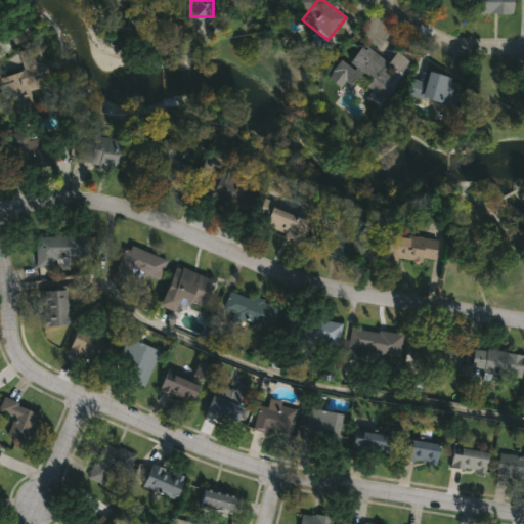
[(511,0),(511,14),(471,14),(471,0),(511,0)]
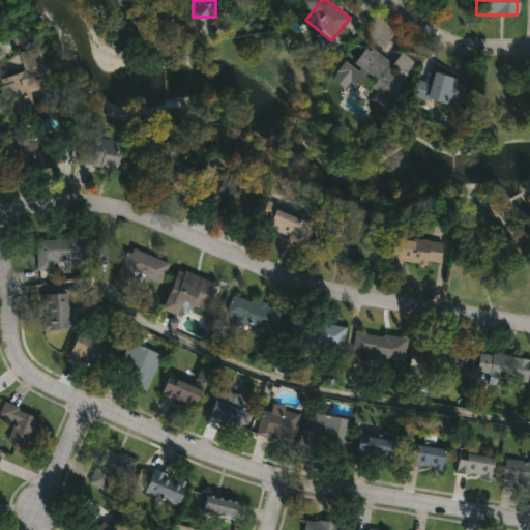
[(11,32),(24,72),(0,80),(0,95),(8,121),(35,112),(30,94),(50,88),(30,26),(11,32)]
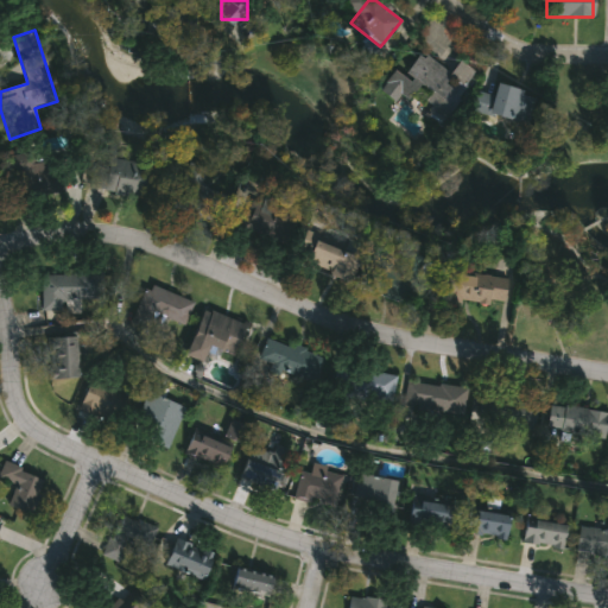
[(450,75),(460,62),(476,75),(443,119),(423,103),(429,95),(419,88),(407,105),(399,99),(393,107),(377,95),(394,71),(403,77),(420,54),(450,75)]
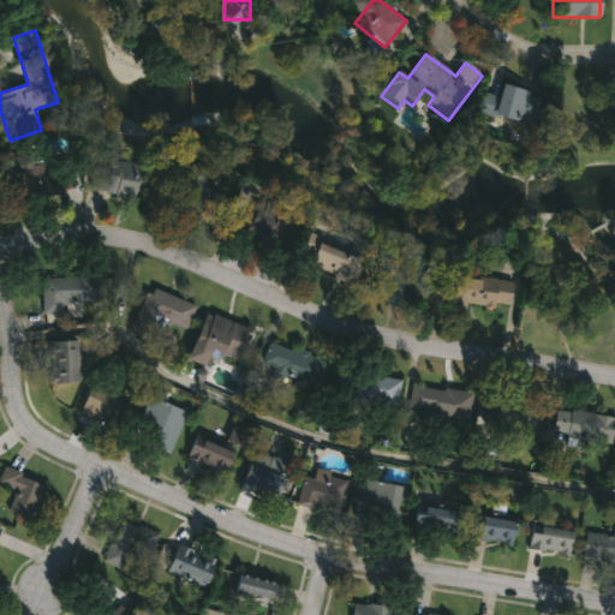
[(527,95),(542,100),(533,125),(499,114),(497,117),(476,109),(482,90),(497,95),(501,82),(529,90),(527,95)]
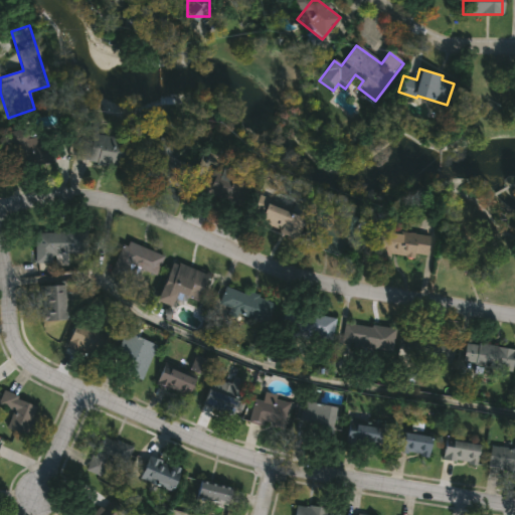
[(27,130),(34,129),(38,157),(8,160),(5,132),(27,130)]
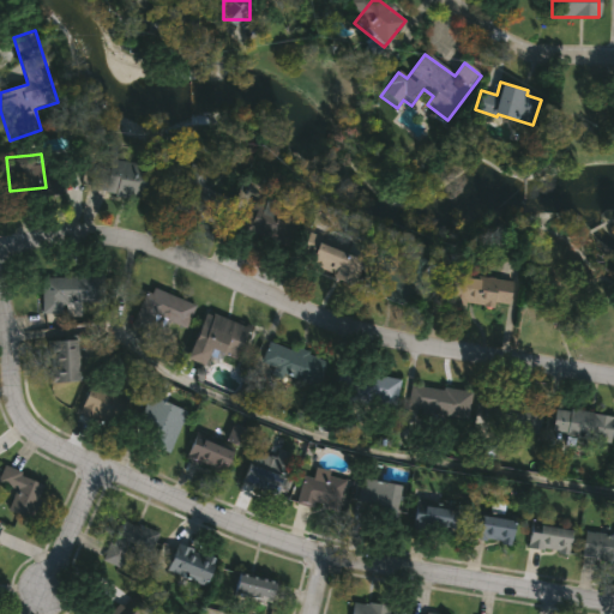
[(149,164),(148,172),(154,172),(149,200),(114,196),(115,192),(88,187),(91,167),(108,169),(109,158),(149,164)]
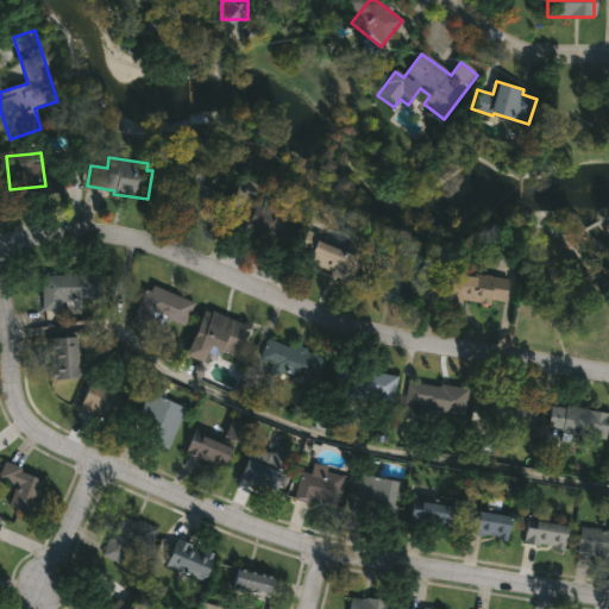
[(225,195),(213,224),(207,223),(207,224),(188,217),(189,213),(169,205),(187,162),(206,169),(199,184),(225,195)]
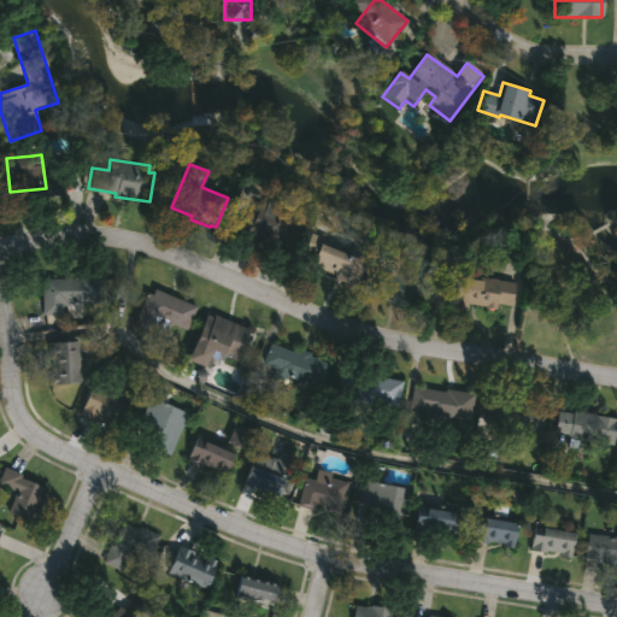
[(268,199),(303,213),(289,245),(259,231),(239,241),(231,224),(247,217),(256,199),(266,204),(268,199)]
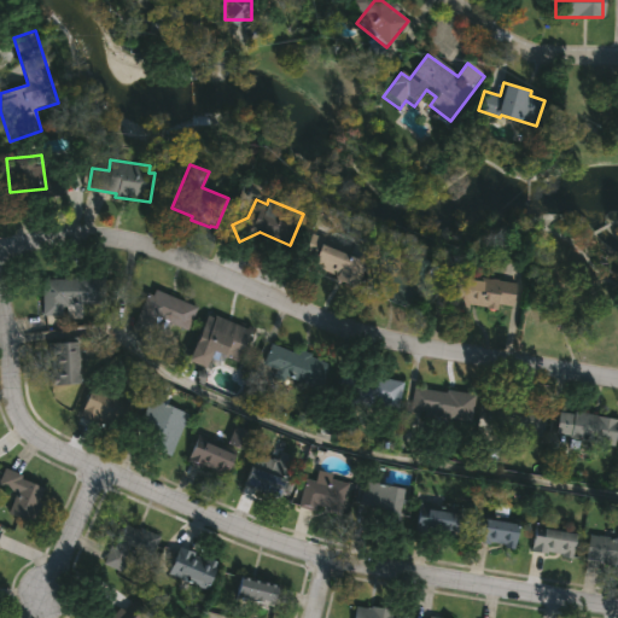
[(363,262),(354,287),(308,269),(320,237),(345,246),(343,254),(363,262)]
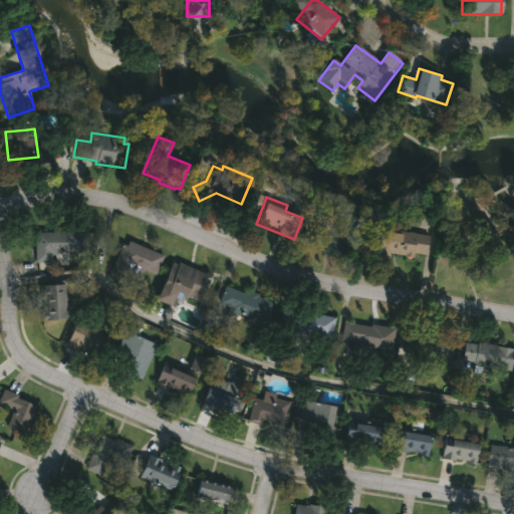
[(359,216),(344,257),(306,244),(316,217),(331,222),(330,226),(337,229),(343,211),(359,216)]
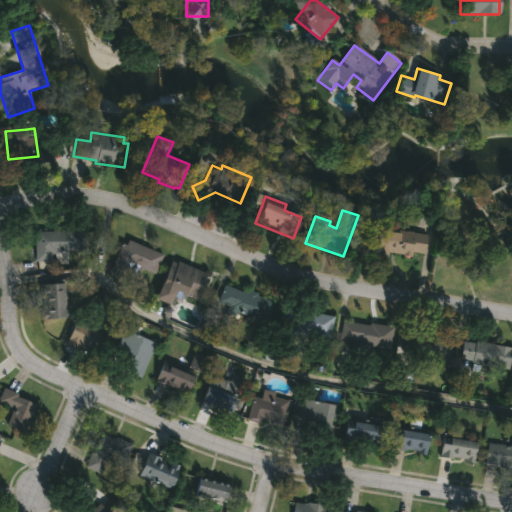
[(390,231),(399,232),(399,229),(427,234),(424,253),(413,251),(412,256),(392,252),(392,257),(376,254),(381,227),(390,229),(390,231)]
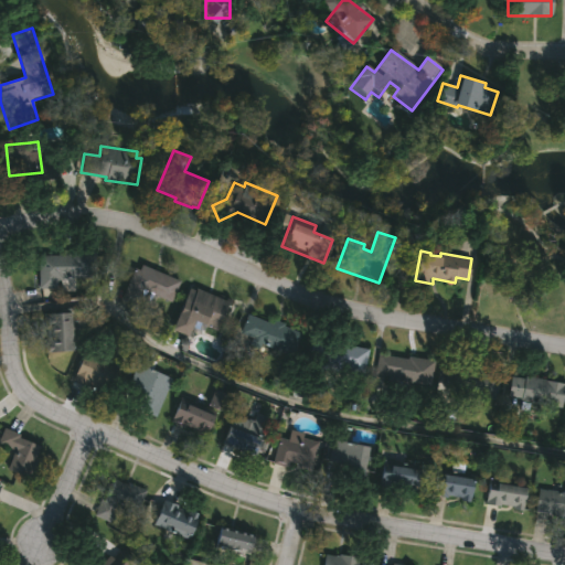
[(74,277),(74,291),(60,291),(60,280),(55,280),(55,288),(38,288),(38,255),(67,255),(67,252),(94,252),(94,278),(74,277)]
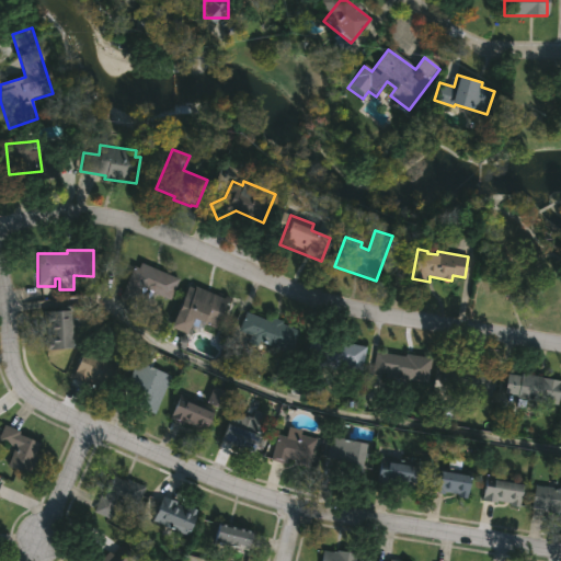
[(140,263),(178,278),(169,299),(151,292),(148,300),(138,296),(135,304),(119,297),(133,265),(138,267),(140,263)]
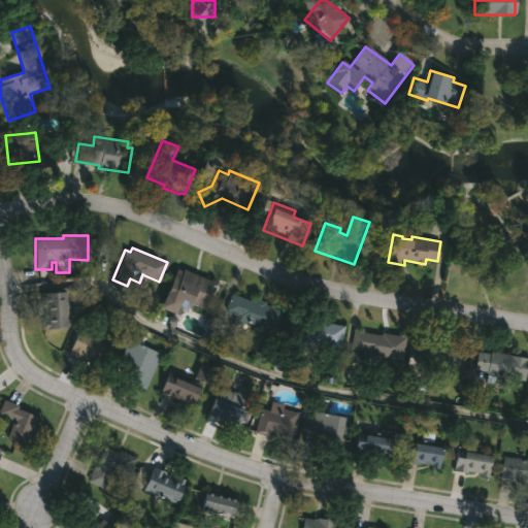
[(176,268),(183,271),(184,269),(213,283),(202,308),(180,299),(173,314),(159,307),(176,268)]
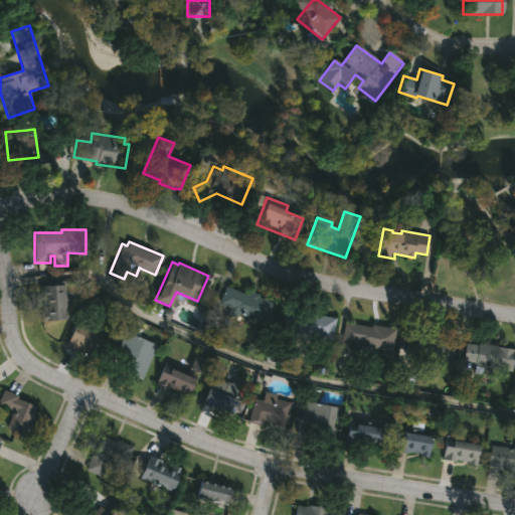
[(64,285),(65,320),(41,321),(41,312),(43,312),(43,300),(40,300),(39,286),(64,285)]
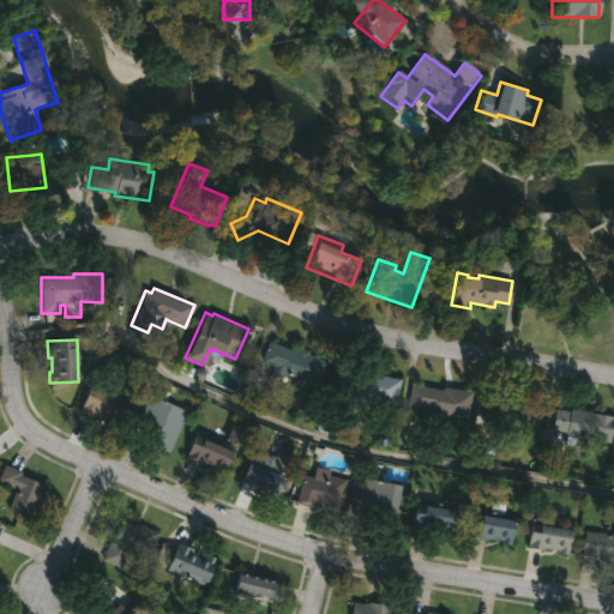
[(269,342),(295,353),(298,348),(321,360),(313,380),(302,375),(300,381),(290,377),(293,371),(284,368),(281,378),(271,374),(274,367),(260,361),(269,342)]
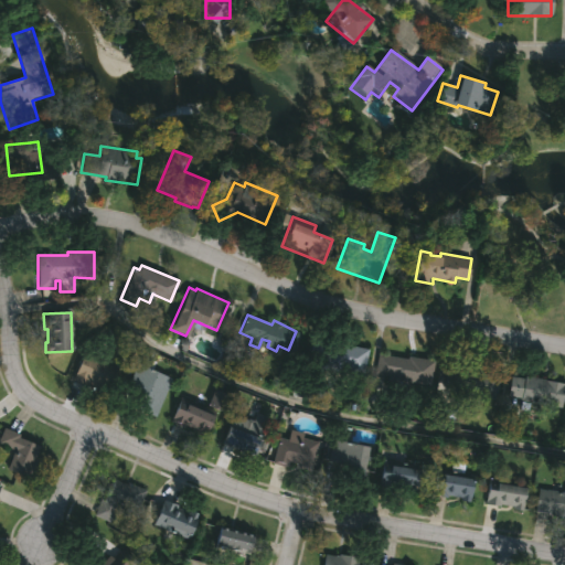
[(368,350),(363,374),(327,366),(332,341),(368,350)]
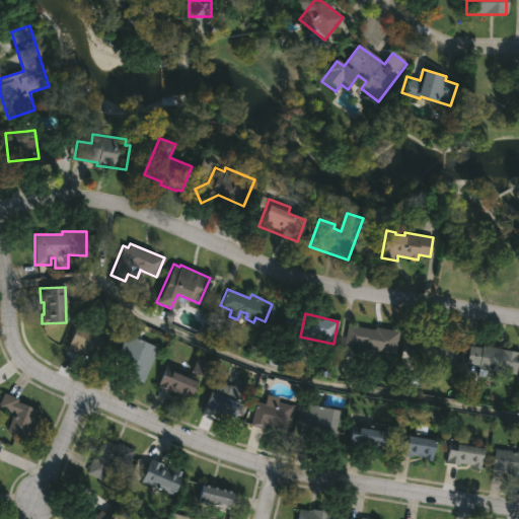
[(106,338),(96,361),(84,356),(85,353),(80,351),(79,355),(66,349),(76,324),(106,338)]
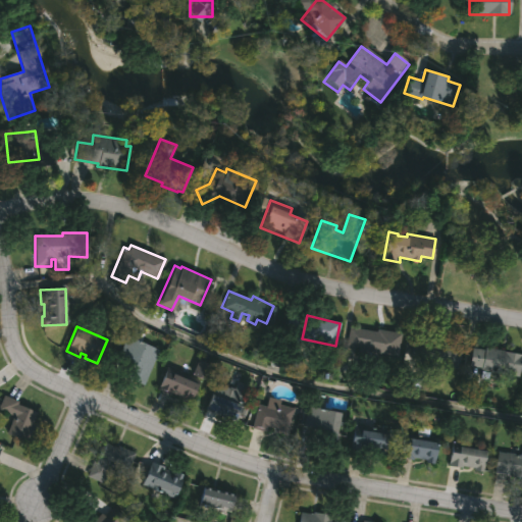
[(349,326),(376,331),(376,329),(401,333),(397,358),(358,351),(359,347),(346,345),(349,326)]
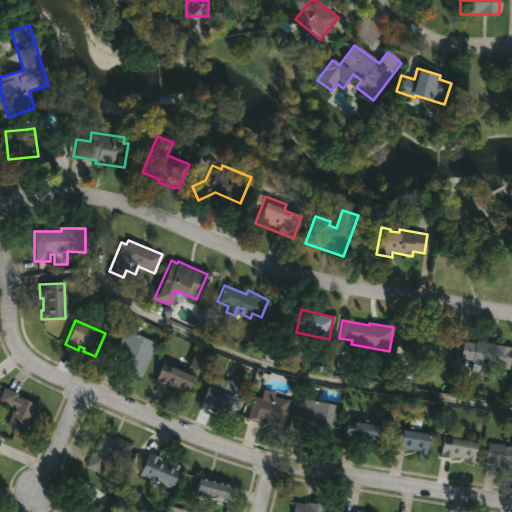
[(117,328),(123,330),(123,329),(155,343),(140,378),(108,365),(118,340),(113,338),(117,328)]
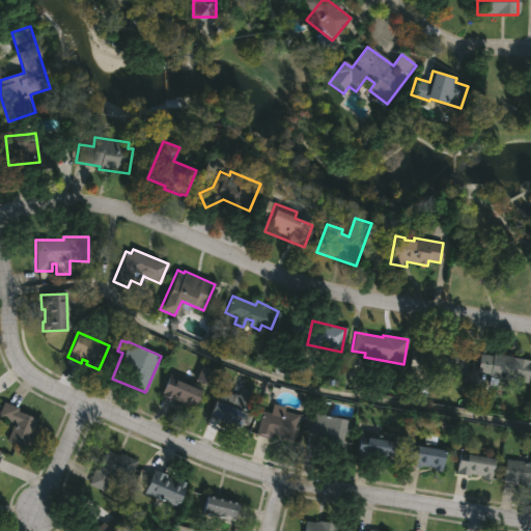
[(420,343),(437,346),(438,343),(462,347),(462,351),(470,353),(466,374),(416,365),(420,343)]
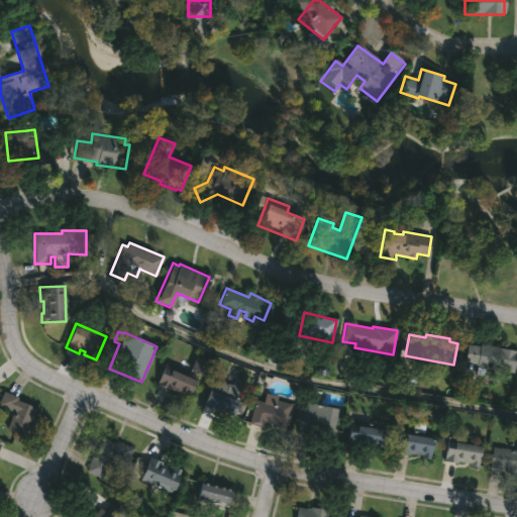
[(500,346),(500,348),(516,350),(513,374),(477,368),(478,365),(466,363),(468,344),(481,346),(481,343),(500,346)]
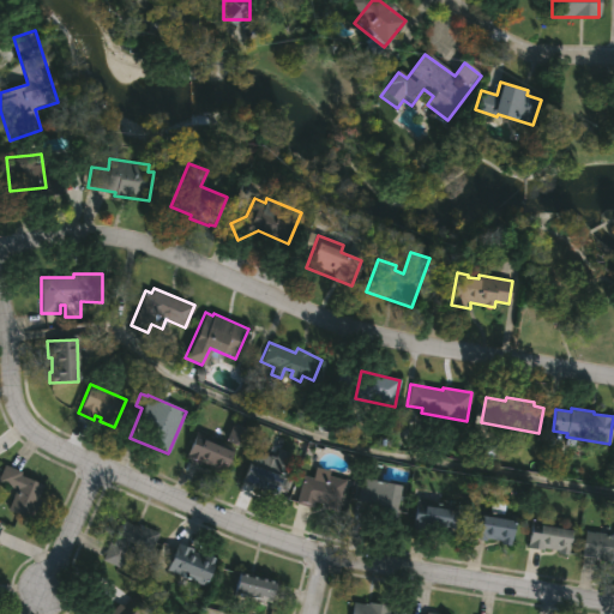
[(224,422),(230,425),(232,423),(250,431),(242,447),(233,444),(232,447),(234,449),(223,474),(185,457),(197,431),(205,435),(204,440),(222,447),(224,439),(218,437),(224,422)]
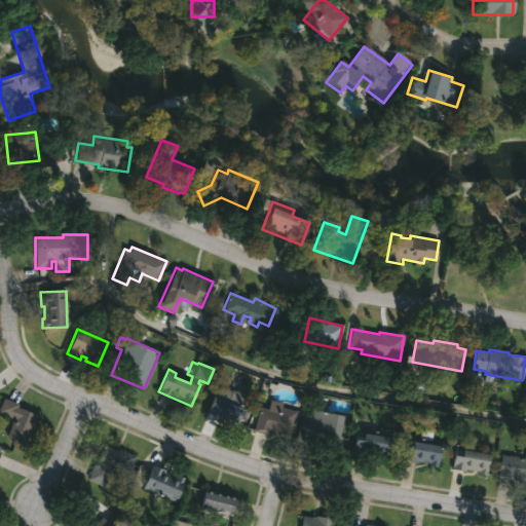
[(250,389),(235,425),(204,412),(211,398),(214,399),(219,386),(229,391),(230,389),(234,392),(238,384),(250,389)]
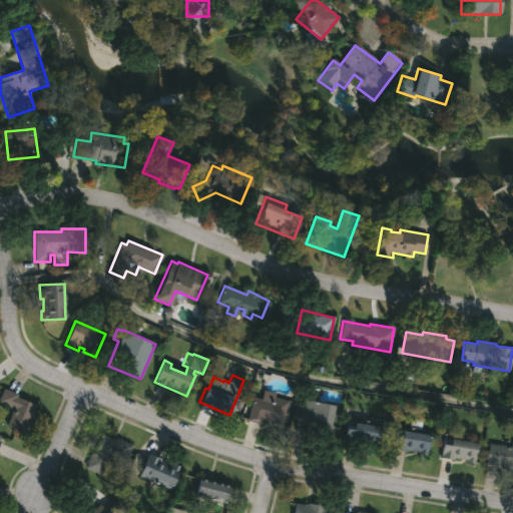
[(32,419),(26,435),(6,427),(12,410),(0,405),(0,396),(3,388),(18,394),(16,398),(35,405),(30,418),(32,419)]
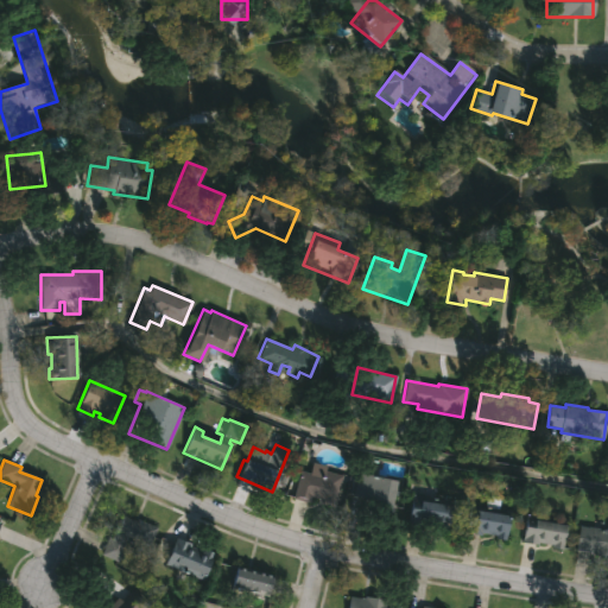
[(325,472),(342,476),(335,506),(320,502),(321,499),(310,496),(309,502),(293,499),(301,472),(310,474),(312,462),(328,466),(325,472)]
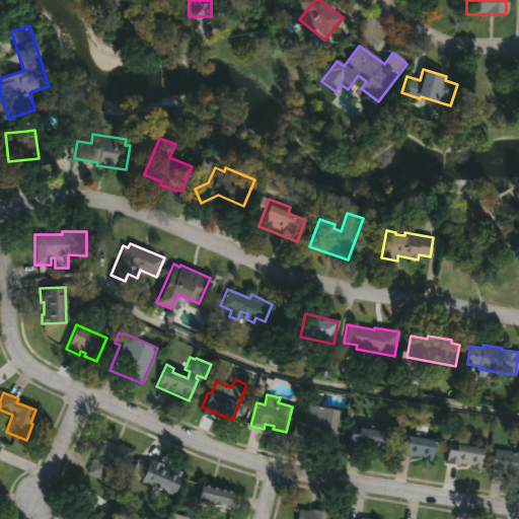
[(338,431),(334,448),(297,440),(304,403),(338,411),(334,431),(338,431)]
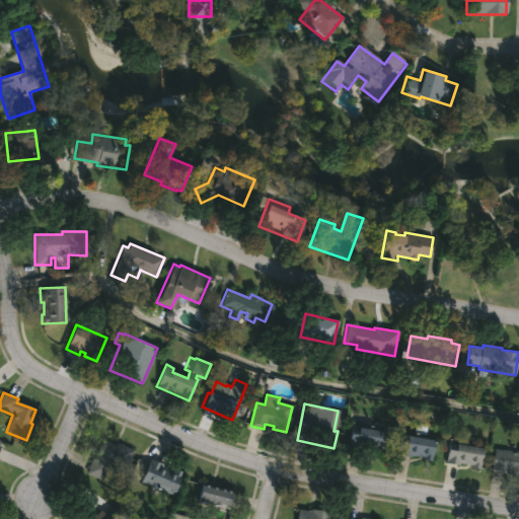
[(385,432),(382,452),(348,447),(352,421),(360,423),(359,428),(385,432)]
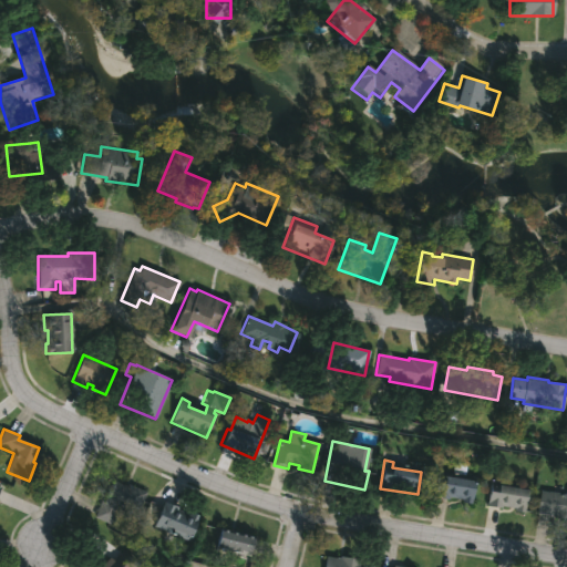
[(475,482),(471,504),(462,503),(462,500),(434,497),(439,471),(446,472),(445,476),(475,482)]
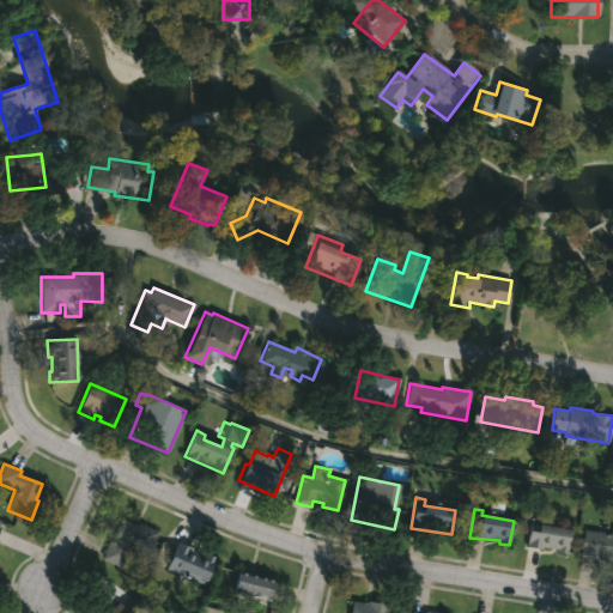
[(571,525),(566,554),(557,552),(558,550),(541,546),(541,550),(527,547),(532,517),(571,525)]
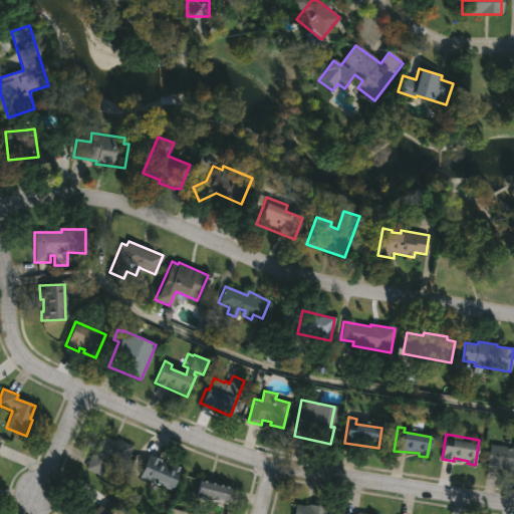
[(102,436),(114,442),(115,439),(133,447),(123,467),(106,459),(98,475),(85,468),(92,455),(93,455),(102,436)]
